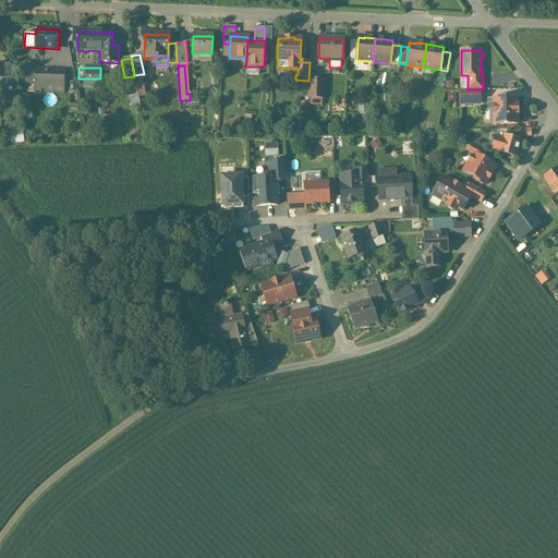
[(64,71),(35,70),(34,91),(41,92),(41,88),(44,88),(44,92),(63,92),(64,71)]
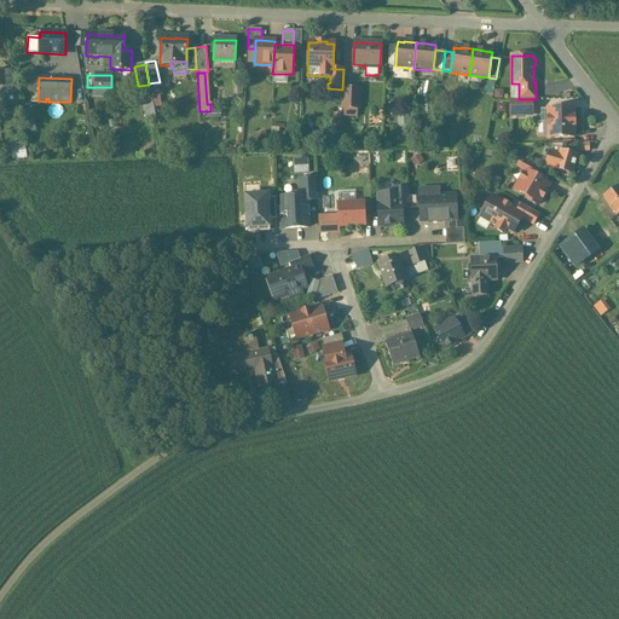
[(156,82),(149,84),(149,85),(154,108),(161,106),(156,82)]
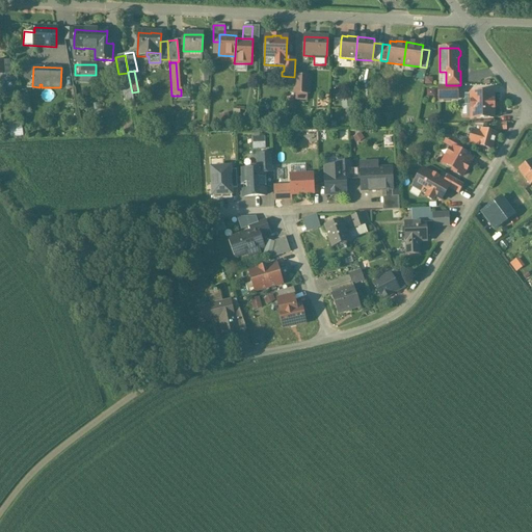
[(310,76),(294,76),(294,94),(309,94),(310,76)]
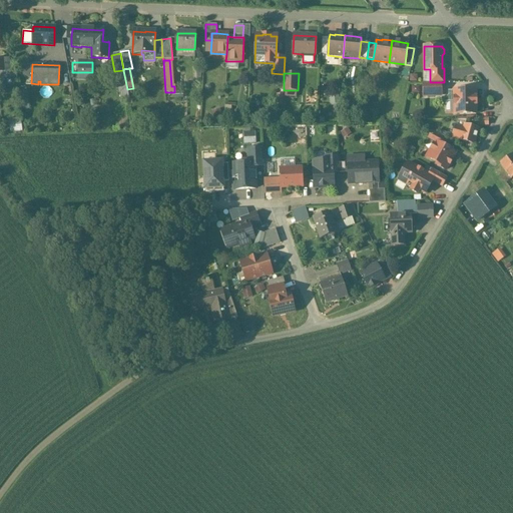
[(430,82),(423,83),(424,96),(441,95),(440,82),(430,82)]
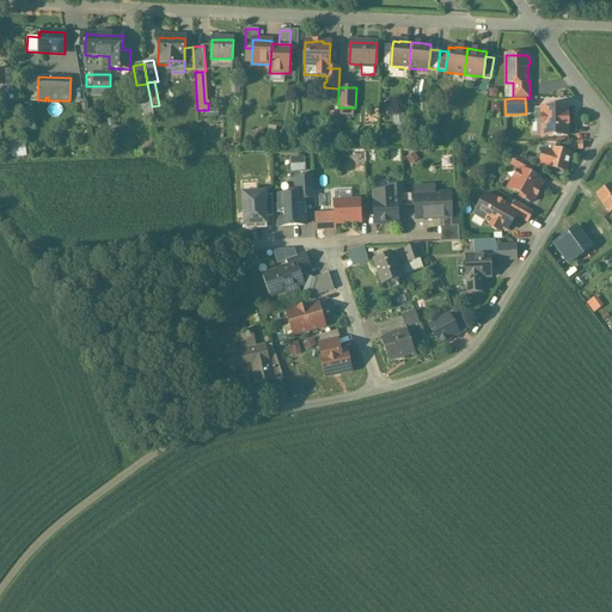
[(567,108),(542,108),(542,135),(568,135),(567,108)]
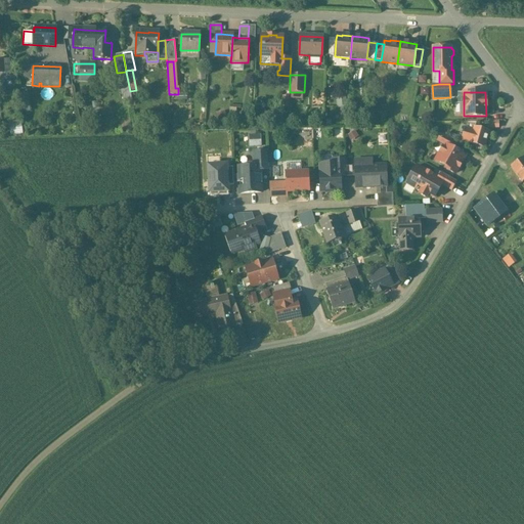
[(347,95),(337,96),(338,105),(347,105),(347,95)]
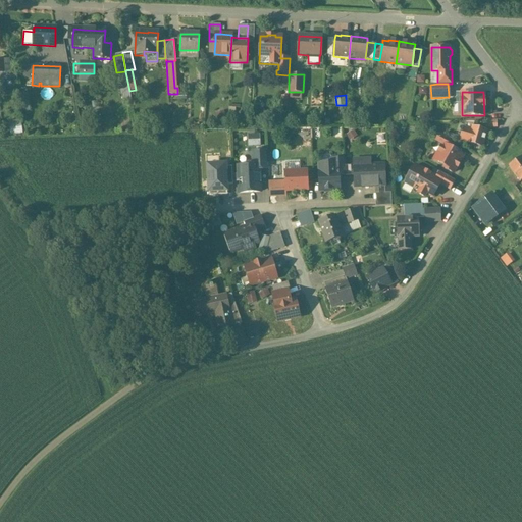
[(216,112),(218,121),(226,118),(223,110),(216,112)]
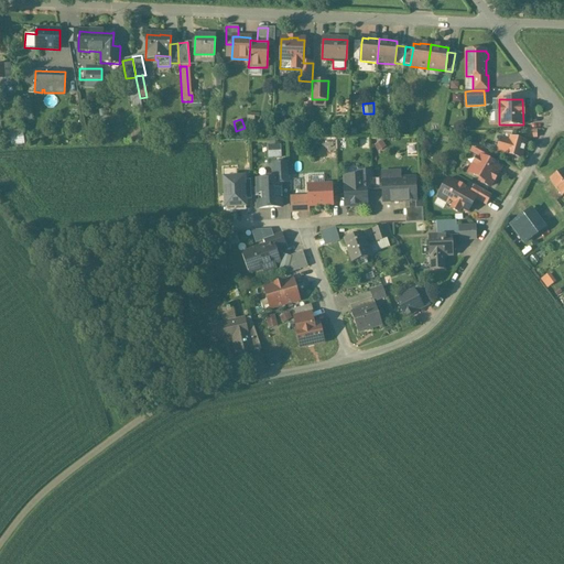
[(10,130),(10,144),(24,144),(23,129),(10,130)]
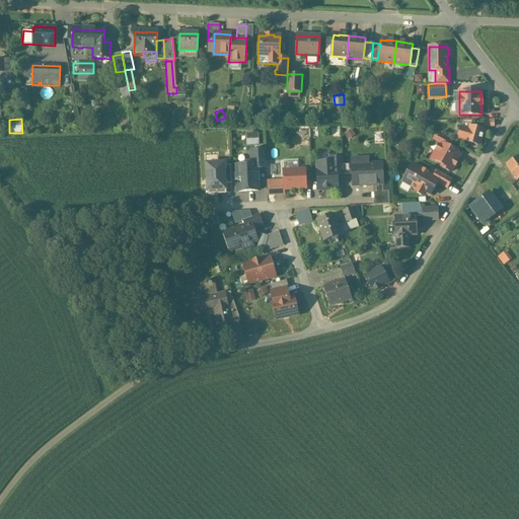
[(38,120),(24,120),(24,129),(38,128),(38,120)]
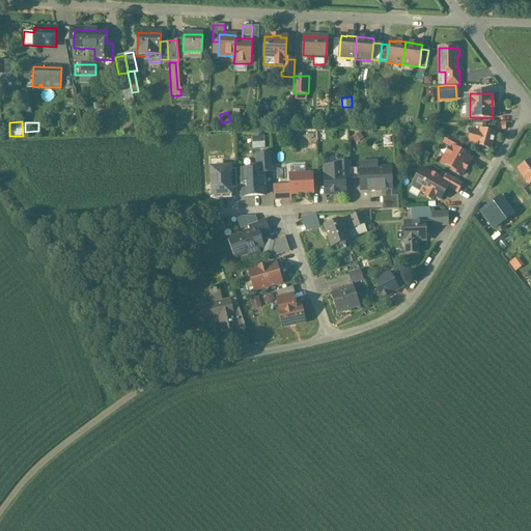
[(482,124),(474,124),(471,131),(472,132),(479,134),(480,130),(481,130),(482,124)]
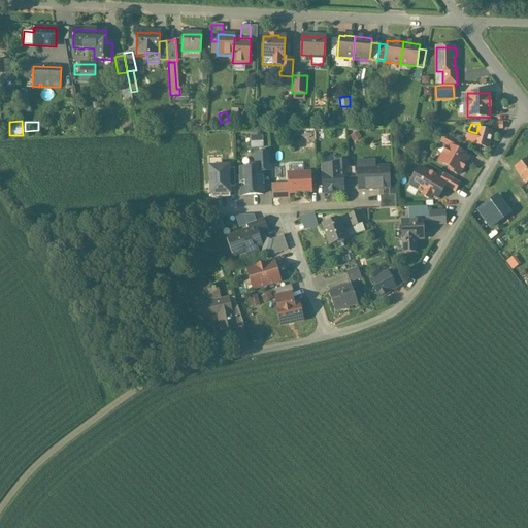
[(479,129),(477,129),(476,133),(469,131),(465,141),(473,143),(473,144),(487,149),(492,133),(479,129)]
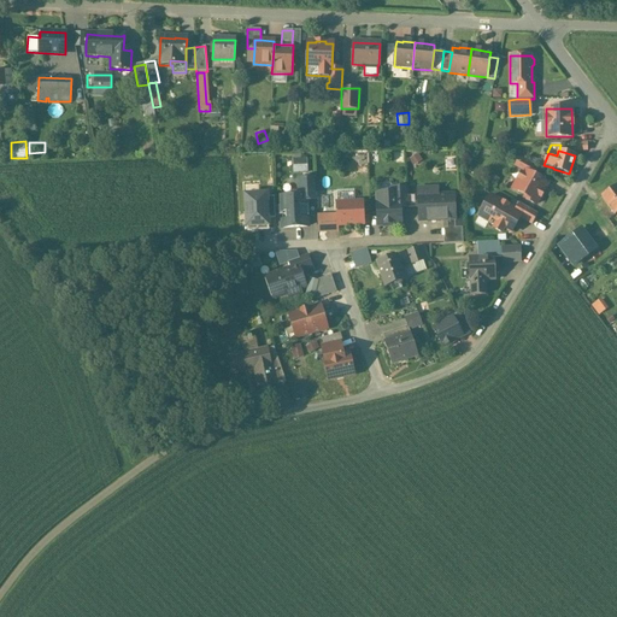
[(293,159),(293,174),(307,174),(306,158),(293,159)]
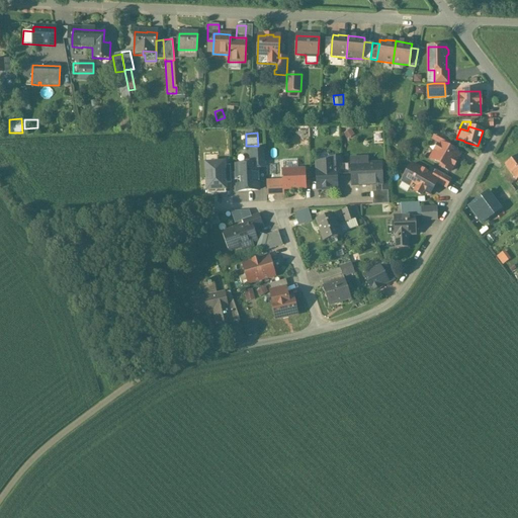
[(451,142),(435,133),(432,140),(439,144),(439,143),(447,148),(451,142)]
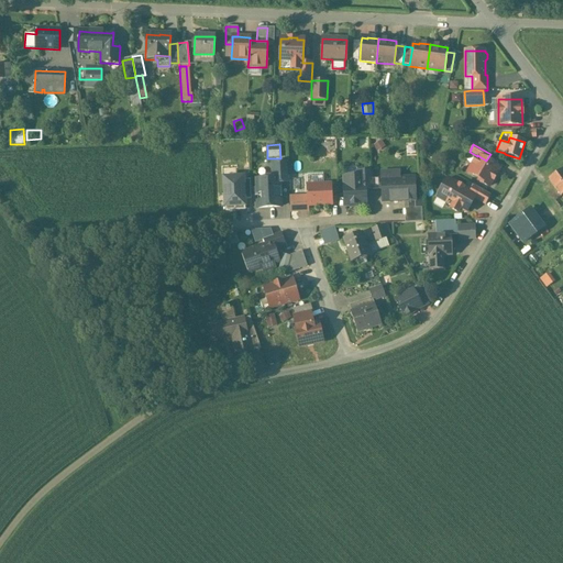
[(486,161),(477,155),(477,156),(471,166),(474,167),(470,174),(479,179),(478,181),(488,187),(493,180),(496,175),(495,174),(498,167),(486,161)]
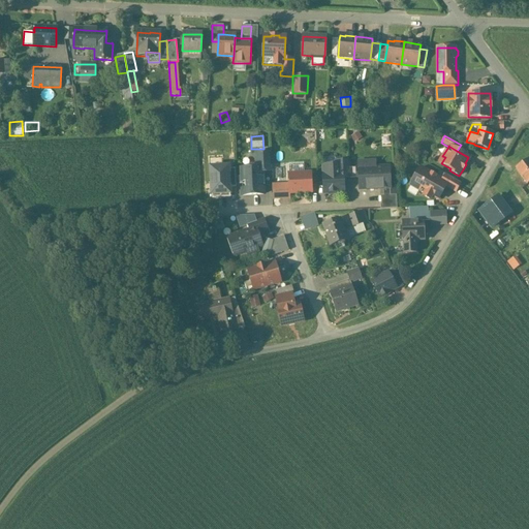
[(270,153),(256,154),(256,168),(261,167),(262,172),(271,172),(270,153)]
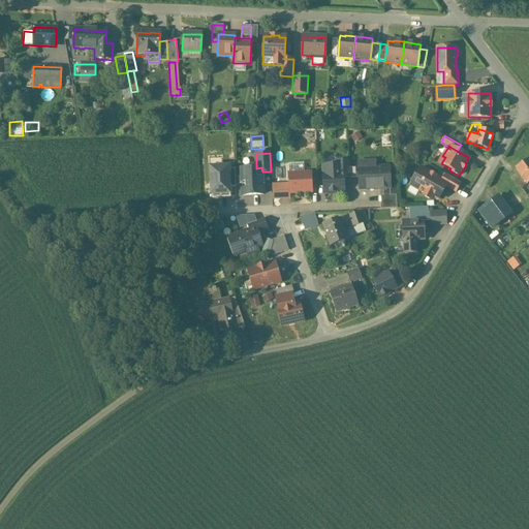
[(528,160),(528,159),(516,168),(527,184),(528,182),(528,160)]
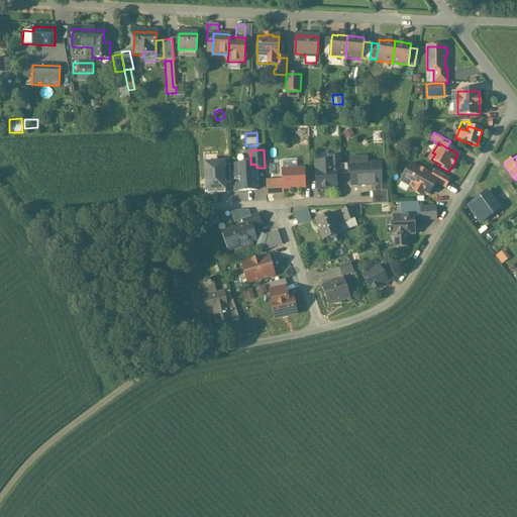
[(341,157),(329,158),(329,162),(335,162),(335,174),(342,174),(341,157)]
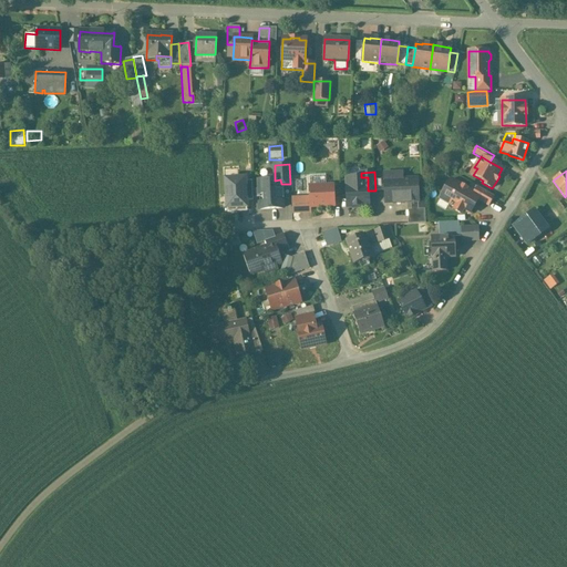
[(416,179),(402,179),(402,172),(384,173),(385,203),(411,202),(418,202),(416,179)]
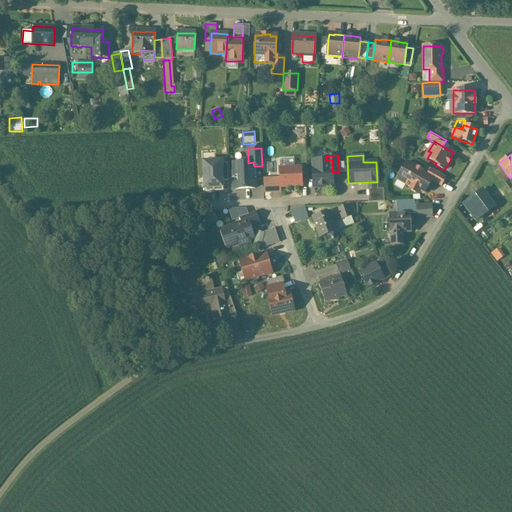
[(326,160),(313,161),(314,169),(313,169),(314,187),(333,186),(332,172),(332,160),(326,160)]
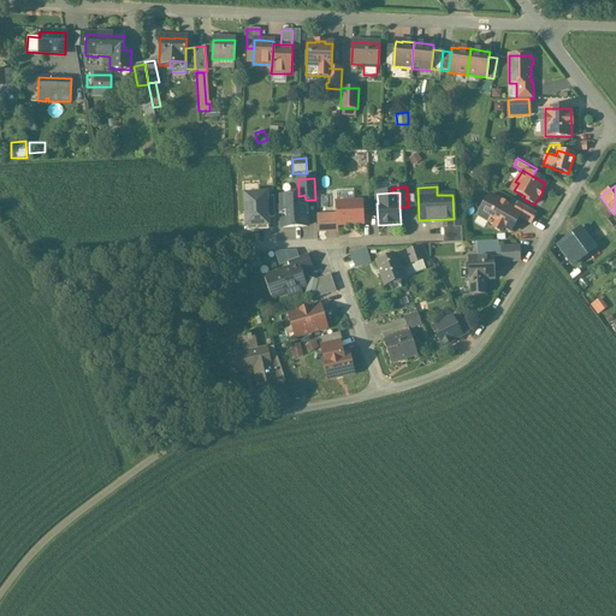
[(267,194),(246,195),(247,231),(268,231),(268,218),(267,197),(267,194)]
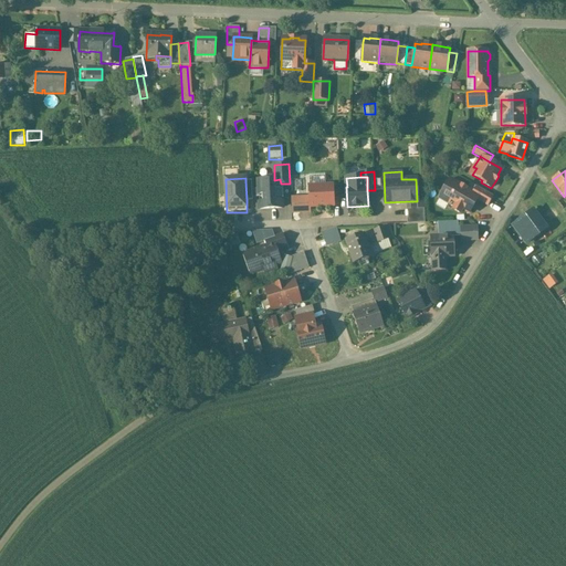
[(274,180),(258,180),(259,190),(252,190),(253,197),(259,197),(260,209),(282,208),(281,199),(282,199),(281,198),(281,190),(281,189),(281,184),(280,179),(274,180)]
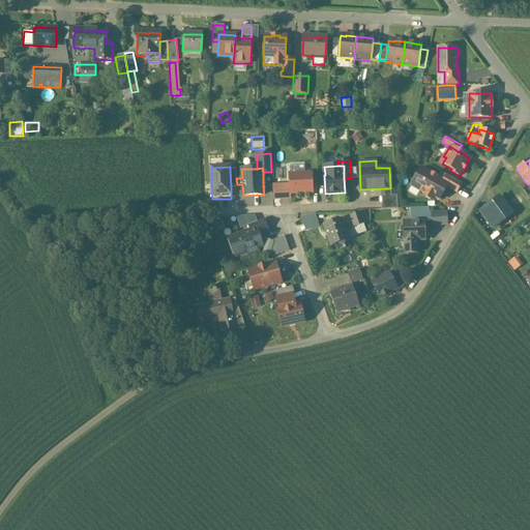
[(442,180),(421,168),(411,185),(419,190),(418,193),(431,200),(433,197),(439,200),(446,186),(448,183),(442,180)]
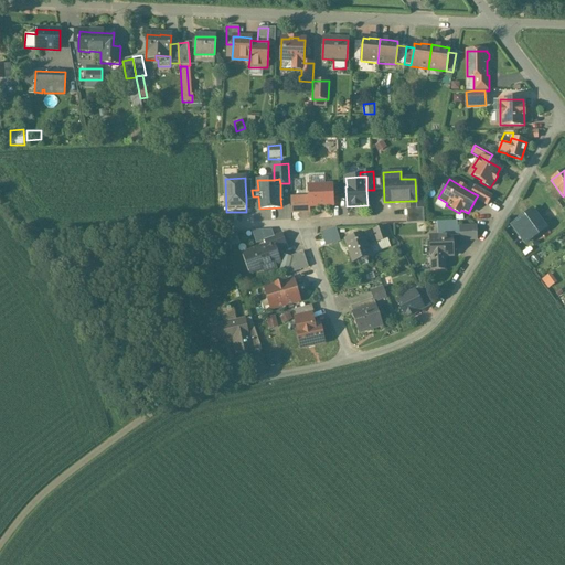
[(331,185),(309,187),(309,195),(309,206),(332,205),(331,185)]
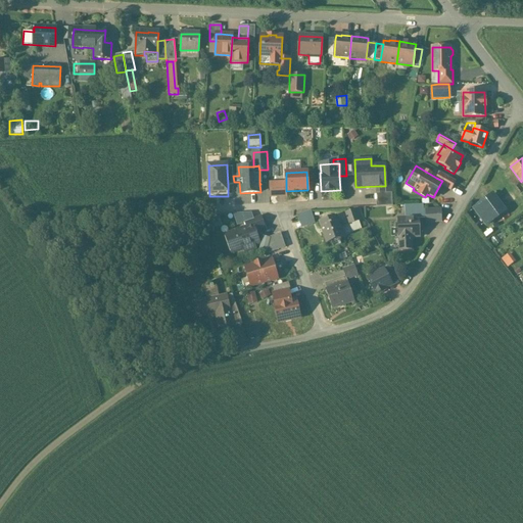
[(456,182),(439,173),(436,178),(442,181),(440,184),(450,190),(456,182)]
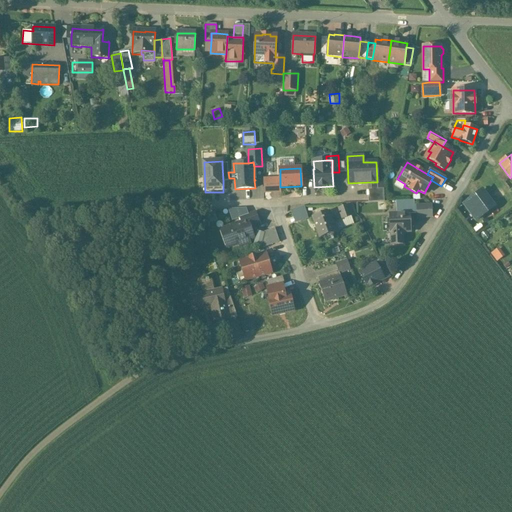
[(281,192),(280,187),(280,177),(263,178),(264,193),(281,192)]
